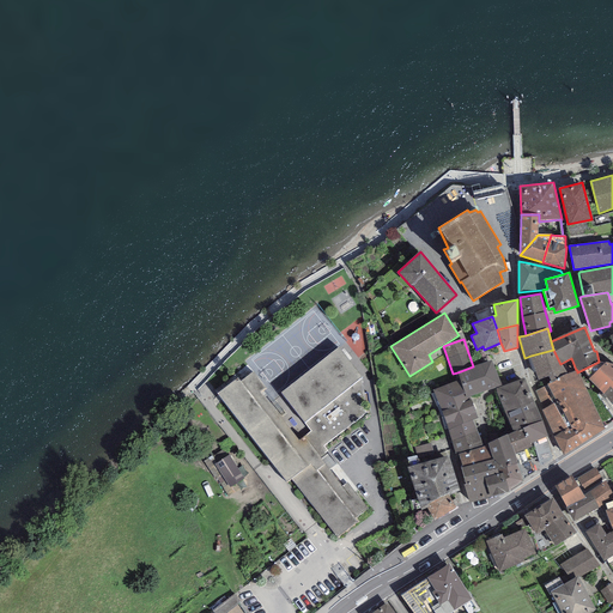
[(237,377),(217,394),(286,483),(291,479),(337,538),(358,522),(356,517),(366,509),(347,483),(343,486),(320,456),(327,450),(323,445),(368,413),(362,378),(338,346),(280,393),(310,431),(298,441),(261,392),(266,388),(253,372),(241,382),(237,377)]
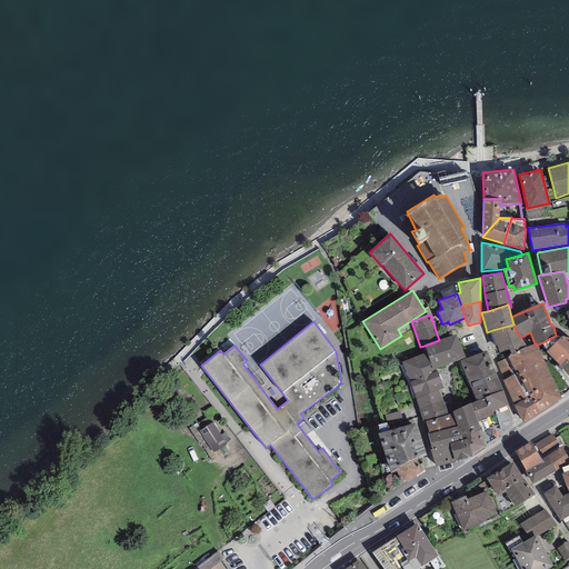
[(513,325),(492,330),(500,353),(509,349),(511,355),(527,347),(520,338),(513,325)]
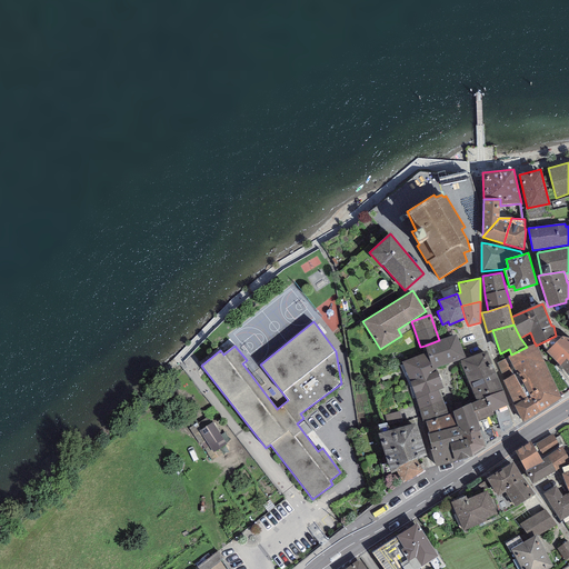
[(439,340),(425,346),(427,352),(433,369),(436,368),(466,358),(457,333),(439,340)]
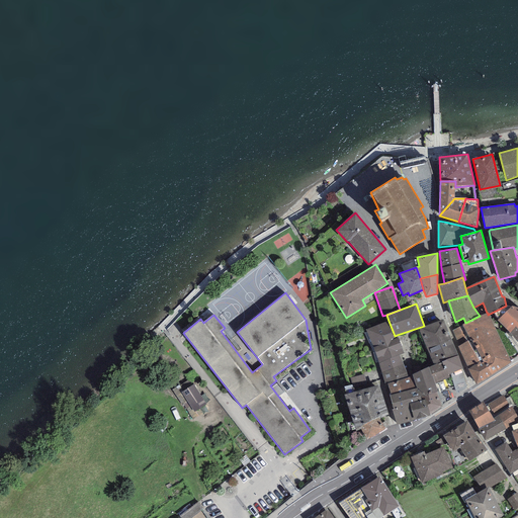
[(517,308),(512,307),(497,320),(510,333),(515,327),(517,330),(517,329),(517,308)]
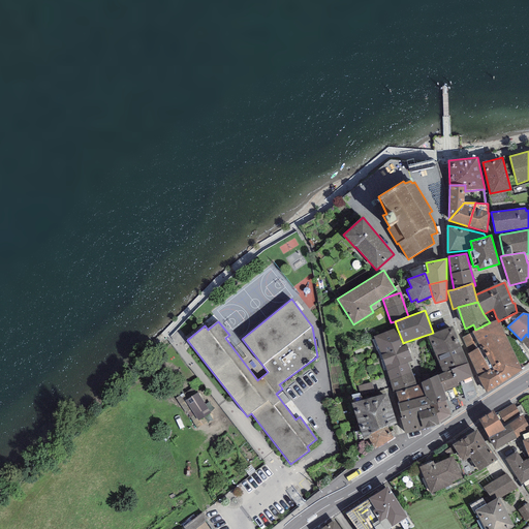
[(497,319),(490,322),(475,330),(472,332),(479,347),(480,349),(481,348),(493,370),(491,371),(478,348),(469,353),(467,353),(477,377),(487,394),(522,370),(498,321),(498,319),(497,319)]
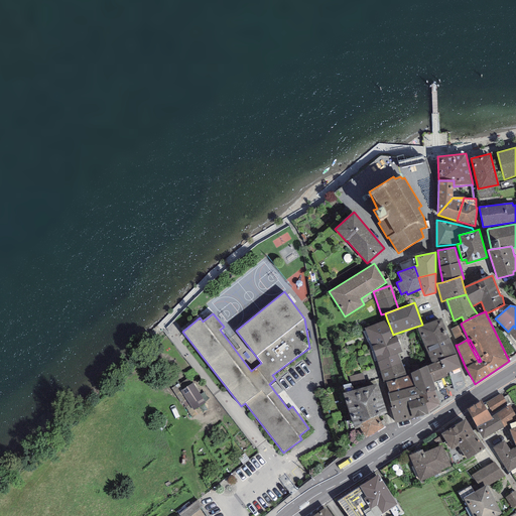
[(441,318),(417,328),(425,346),(448,337),(441,318)]
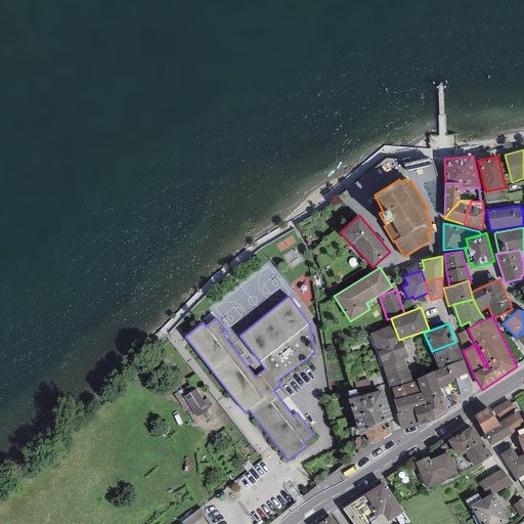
[(408,357),(401,339),(399,340),(393,324),(369,334),(378,351),(383,367),(404,359),(408,357)]
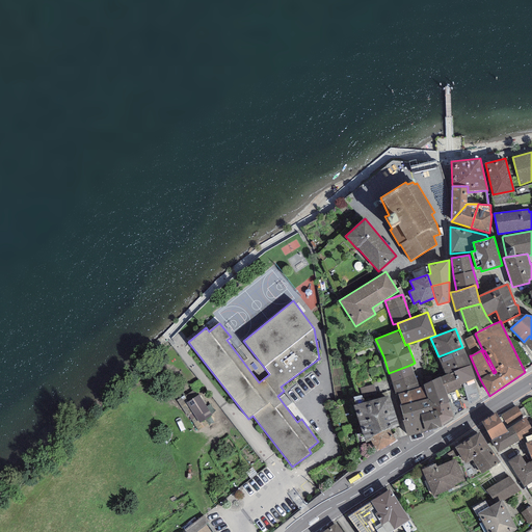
[(475,334),(464,340),(472,355),(481,350),(482,349),(475,334)]
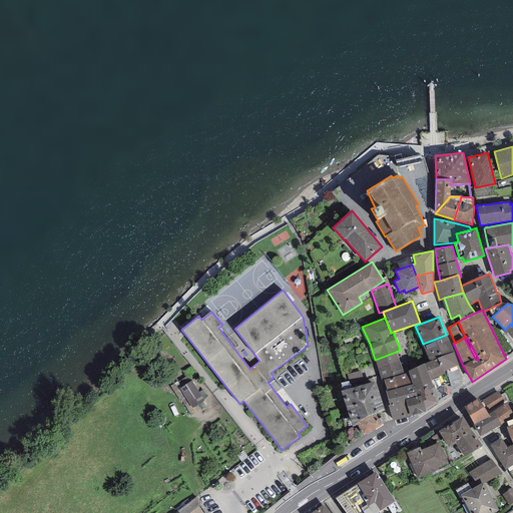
[(423,344),(429,362),(454,352),(446,335),(423,344)]
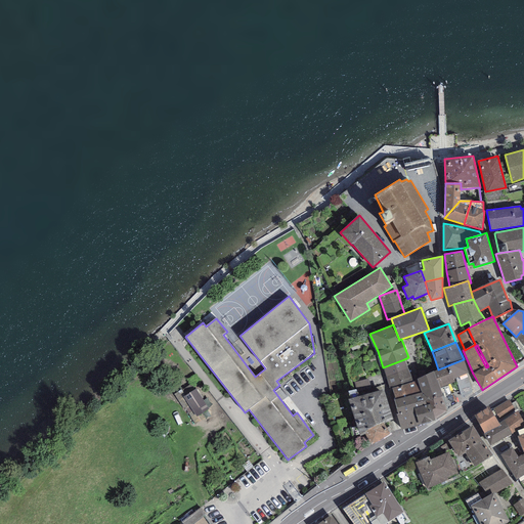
[(413,382),(404,359),(383,367),(389,389),(392,388),(413,382)]
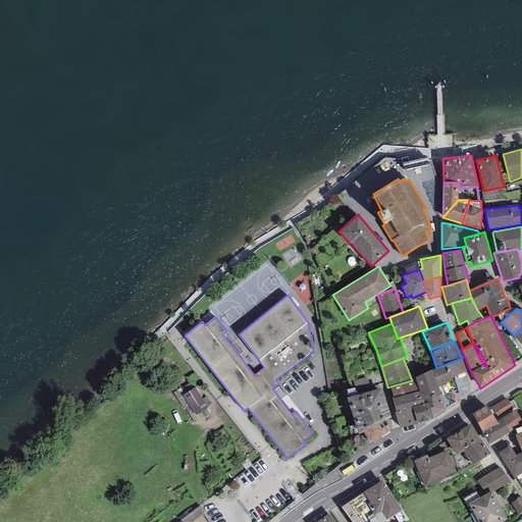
[(467,371),(462,358),(436,368),(431,370),(438,386),(453,381),(452,377),(454,376),(465,372),(467,371)]
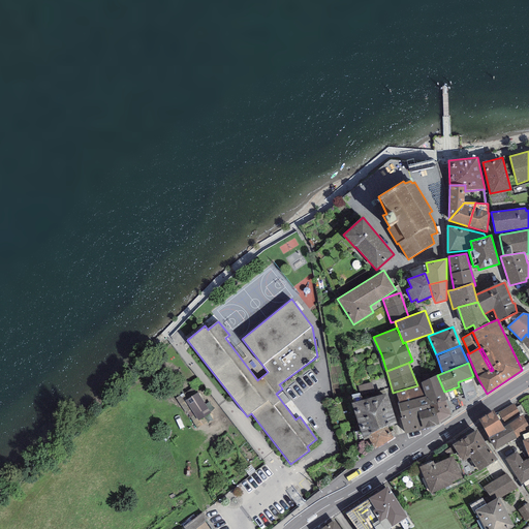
[(422,384),(428,405),(430,405),(446,400),(444,392),(437,375),(421,382),(422,384)]
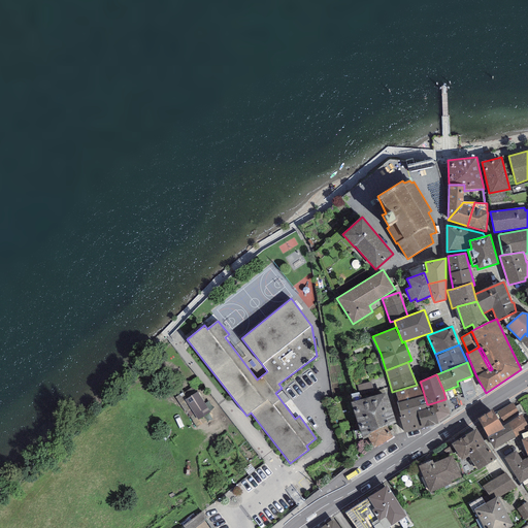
[(475,395),(470,376),(459,381),(465,400),(475,395)]
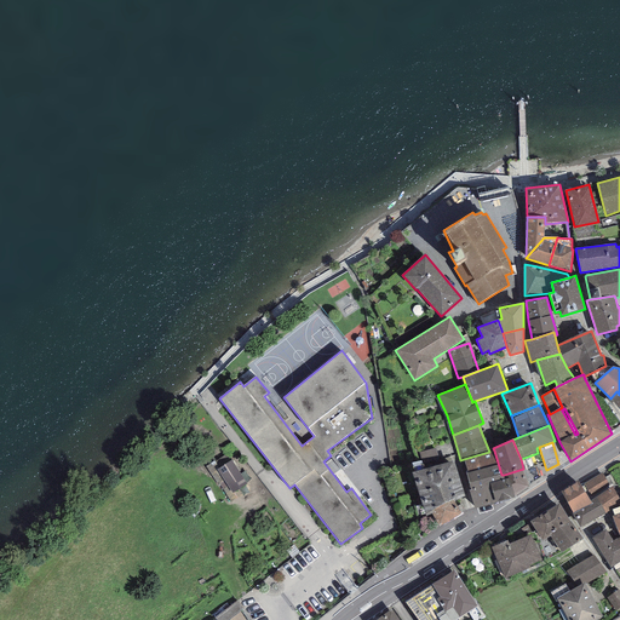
[(501,475),(494,451),(489,452),(464,459),(469,474),(466,474),(470,483),(489,478),(501,475)]
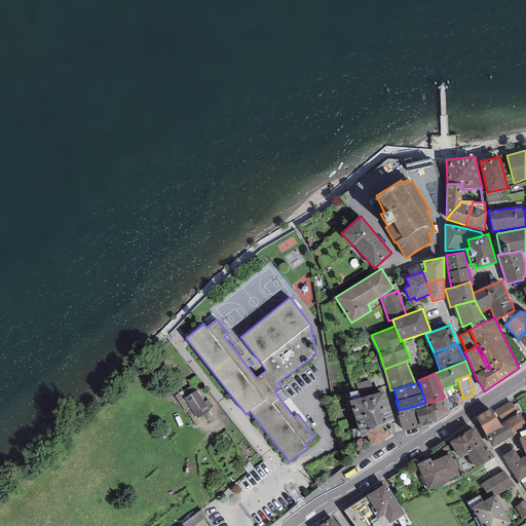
[(210,410),(196,390),(184,399),(197,418),(210,410)]
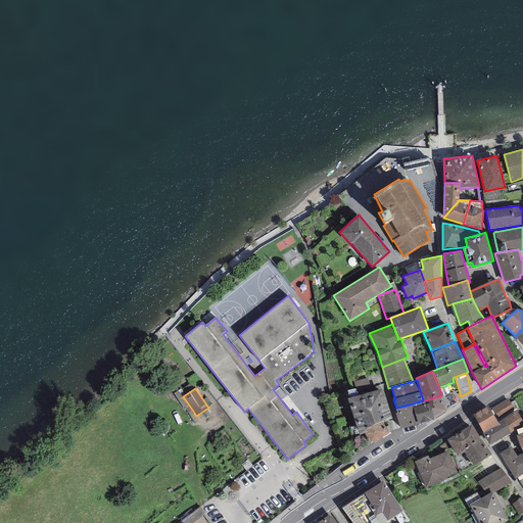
[(359,435),(364,433),(382,422),(392,418),(383,389),(347,398),(359,435)]
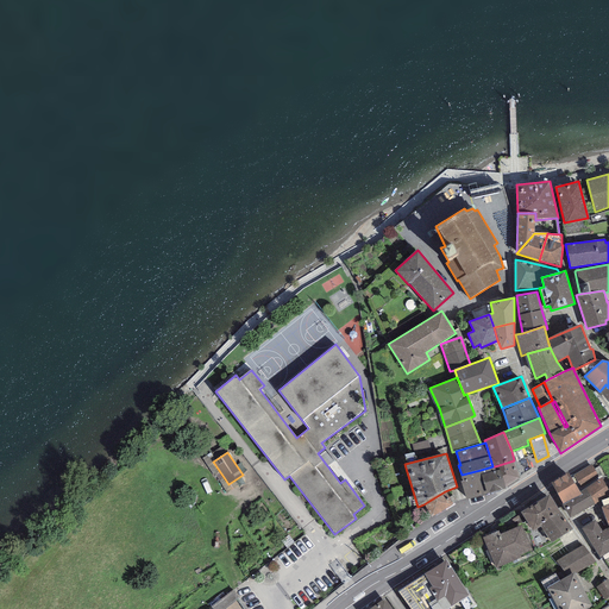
[(520,478),(514,460),(495,466),(496,471),(500,470),(504,489),(520,478)]
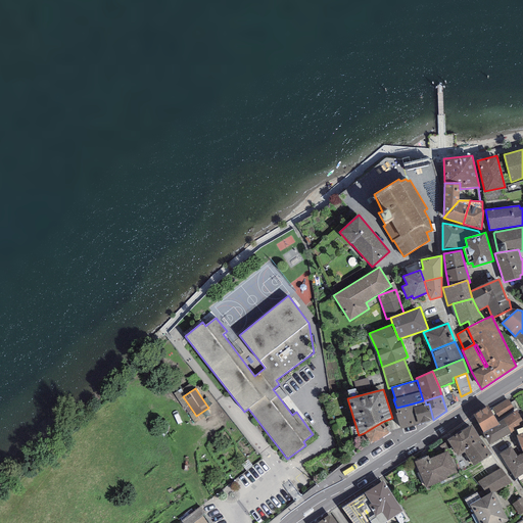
[(508,398),(492,408),(498,418),(514,409),(508,398)]
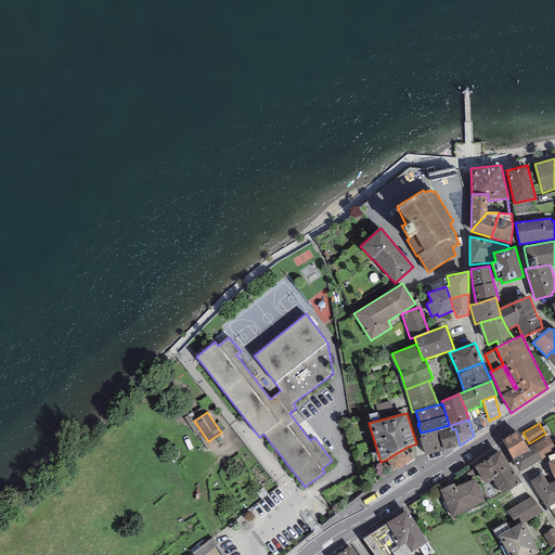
[(443,450),(460,446),(455,428),(452,429),(451,425),(449,425),(438,428),(443,450)]
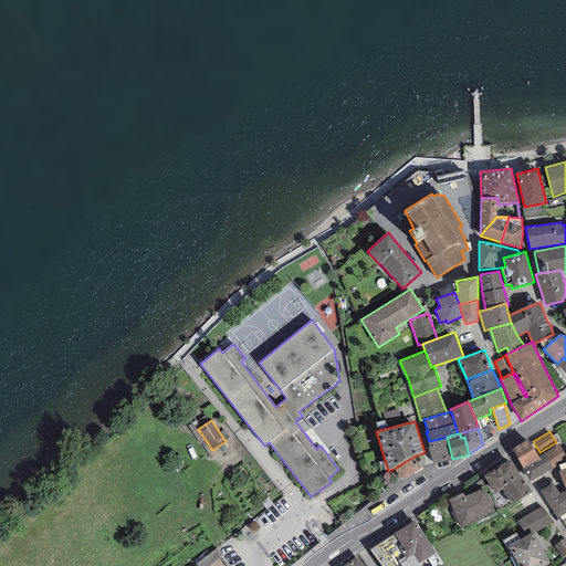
[(452,459),(447,437),(429,441),(430,447),(428,448),(433,464),(452,459)]
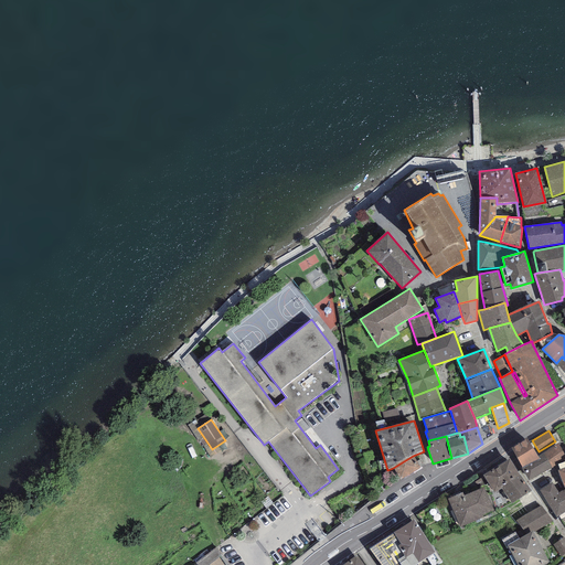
[(511,448),(516,458),(533,448),(528,438),(511,448)]
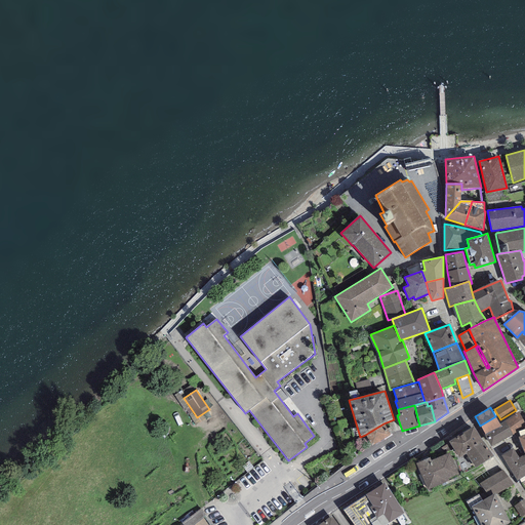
[(524,422),(519,412),(505,421),(513,436),(524,426),(524,422)]
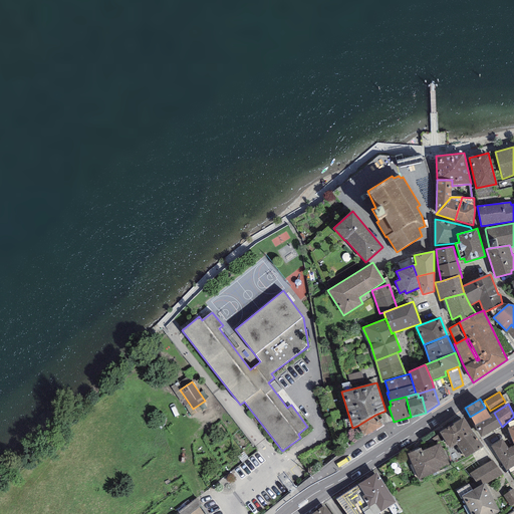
[(489,415),(485,408),(470,417),(475,426),(490,418),(489,415)]
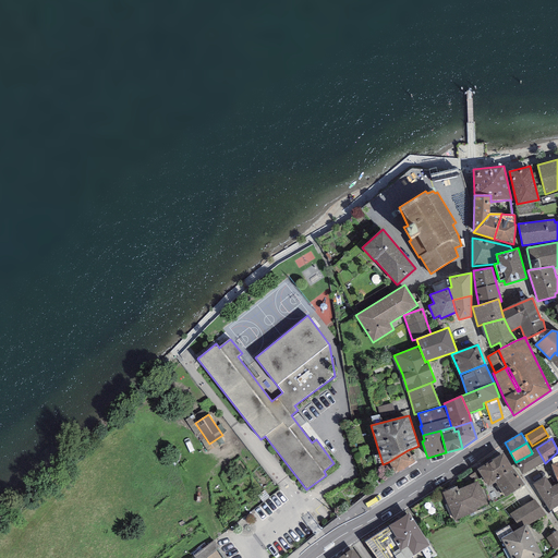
[(536,448),(531,450),(532,453),(516,462),(522,475),(545,463),(536,448)]
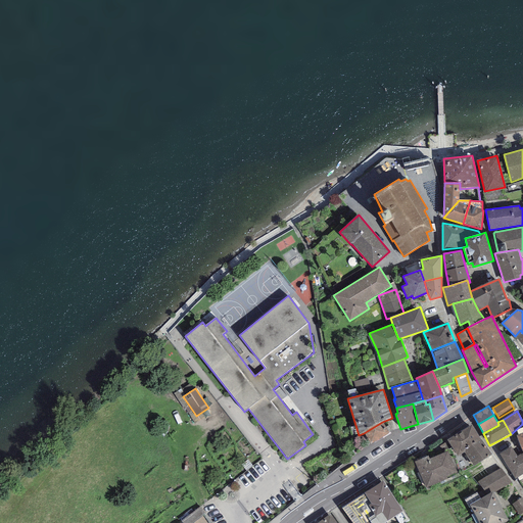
[(389,432),(382,422),(364,433),(370,444),(389,432)]
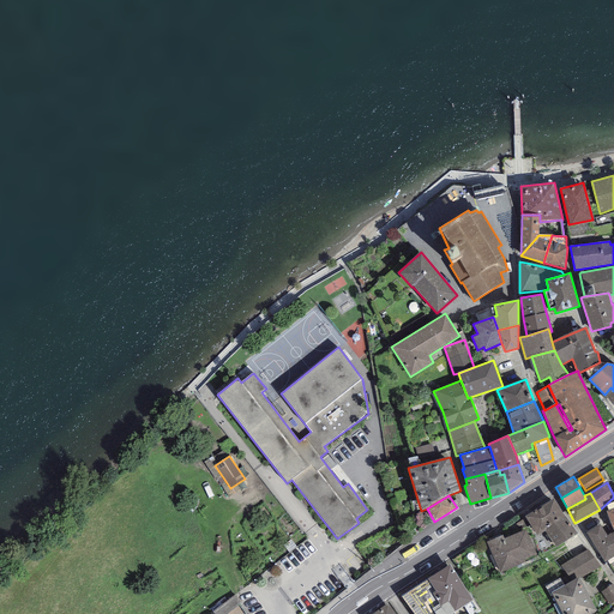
[(542,528),(558,517),(546,499),(521,515),(533,534),(542,528)]
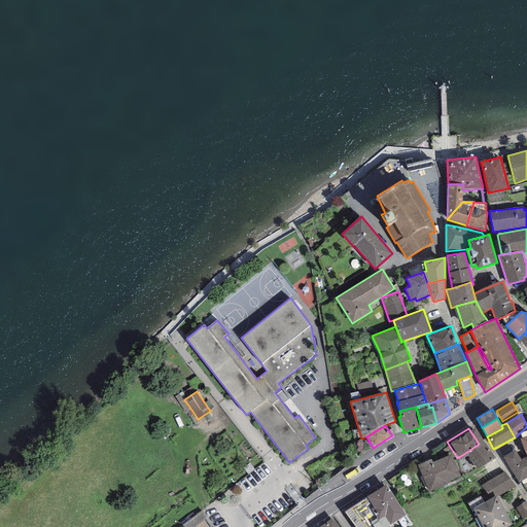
[(489,459),(479,444),(465,453),(475,467),(489,459)]
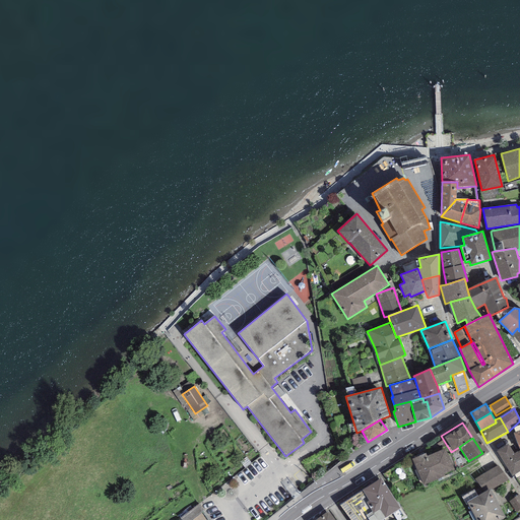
[(509,445),(497,451),(512,476),(519,471),(519,450),(514,453),(509,445)]
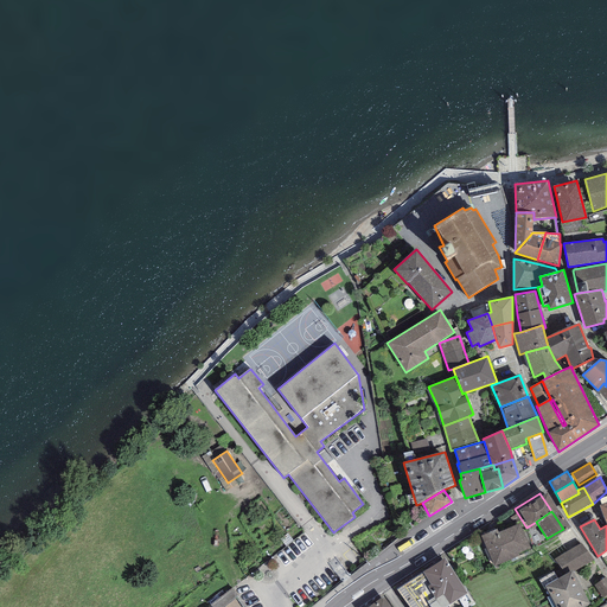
[(492,531),(480,536),(491,566),(515,557),(512,554),(525,549),(517,528),(494,536),(492,531)]
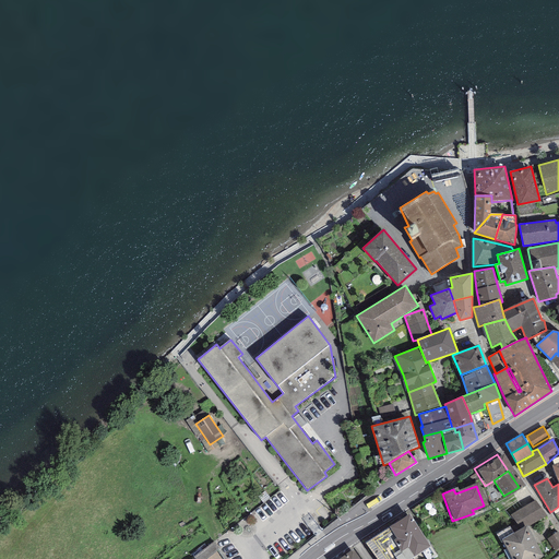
[(535,500),(510,515),(521,530),(526,526),(527,527),(547,516),(535,500)]
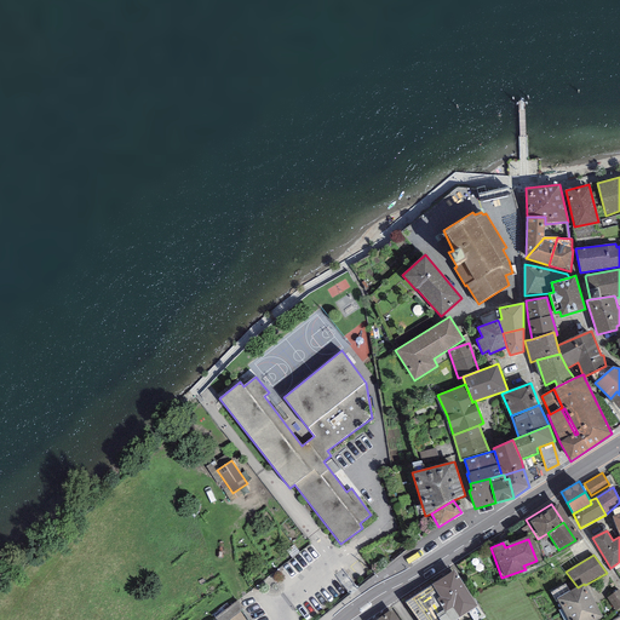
[(477,607),(454,569),(406,602),(418,619),(458,619),(477,607)]
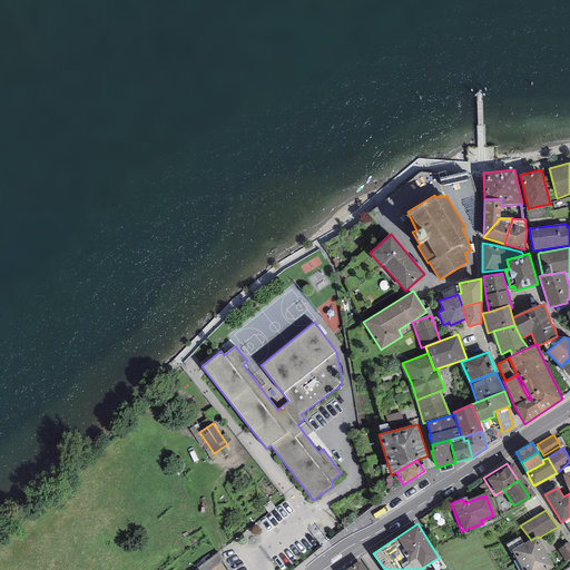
[(531,540),(511,550),(521,569),(550,569),(554,568),(538,538),(537,537),(531,540)]
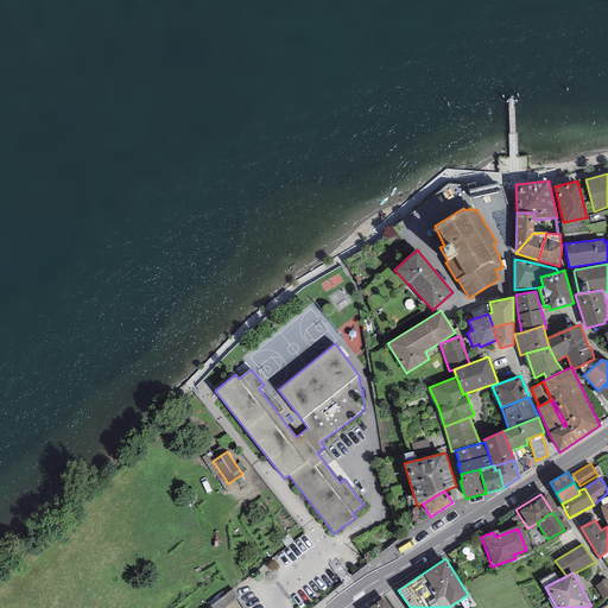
[(607,582),(606,578),(595,587),(603,599),(607,595),(607,582)]
